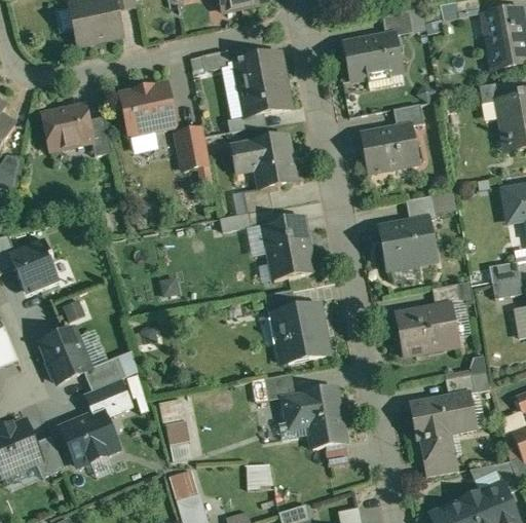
[(99,0),(70,6),(78,45),(121,36),(116,11),(113,0),(99,0)]
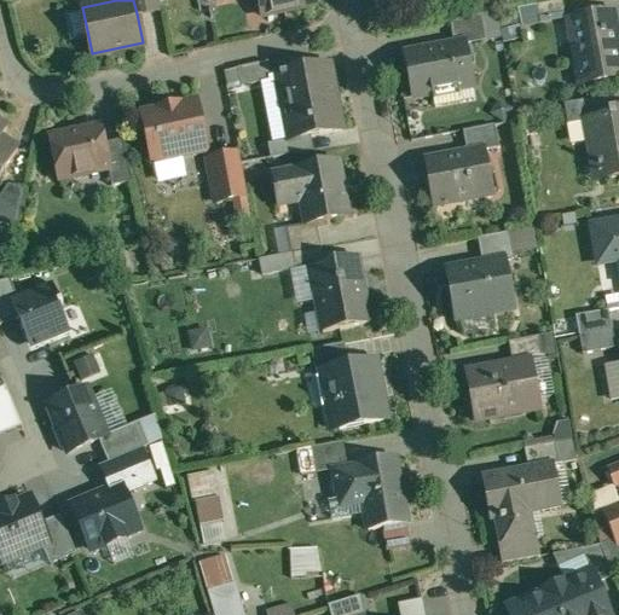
[(133,0),(137,13),(160,9),(158,0),(133,0)]
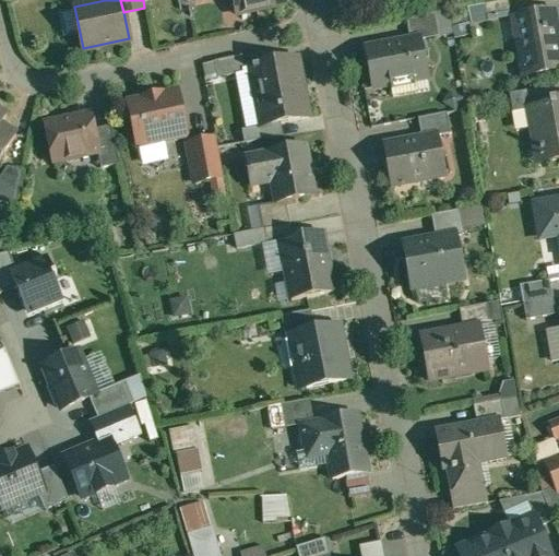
[(234,0),(236,12),(284,2),(284,0),(234,0)]
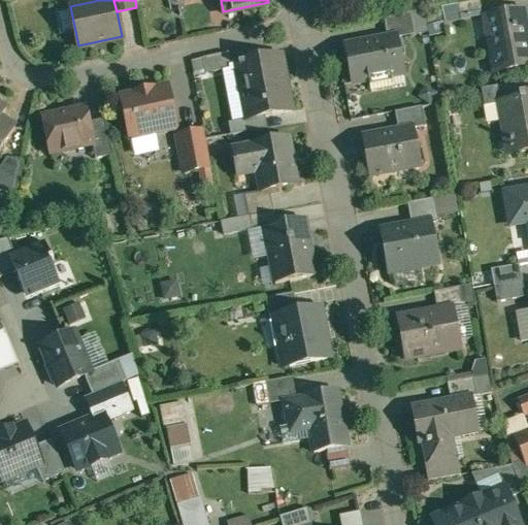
[(405,0),(407,11),(409,10),(426,7),(425,0),(405,0)]
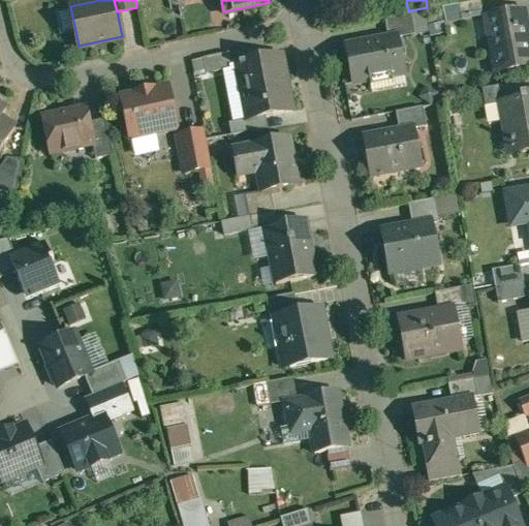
[(464,0),(443,4),(446,22),(466,18),(465,12),(481,8),(480,0),(464,0)]
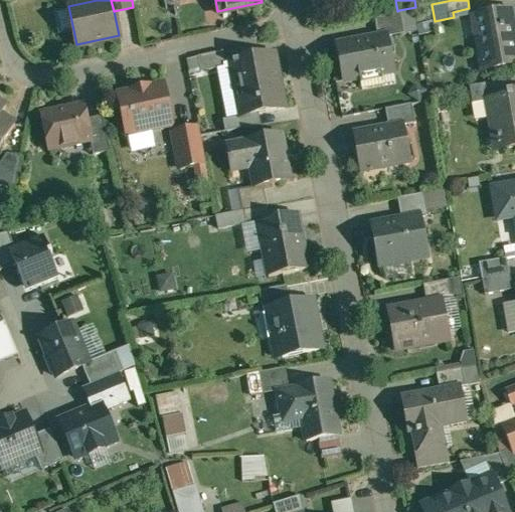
[(514,25),(511,5),(470,13),(470,14),(475,13),(479,32),(474,33),(480,69),(514,62),(514,25)]
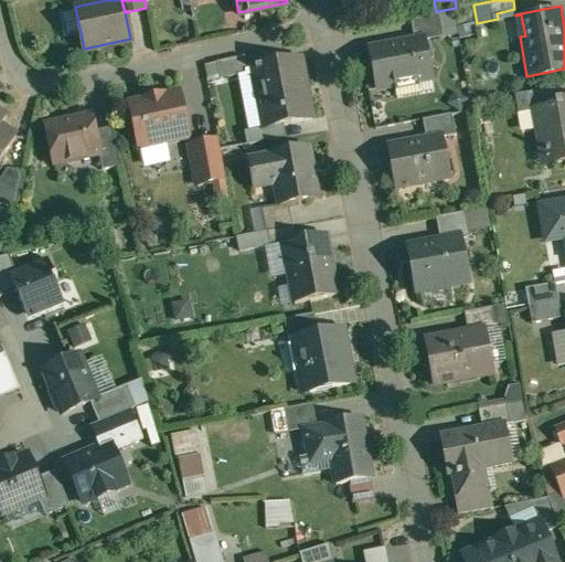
[(440,11),(443,33),(457,31),(454,9),(440,11)]
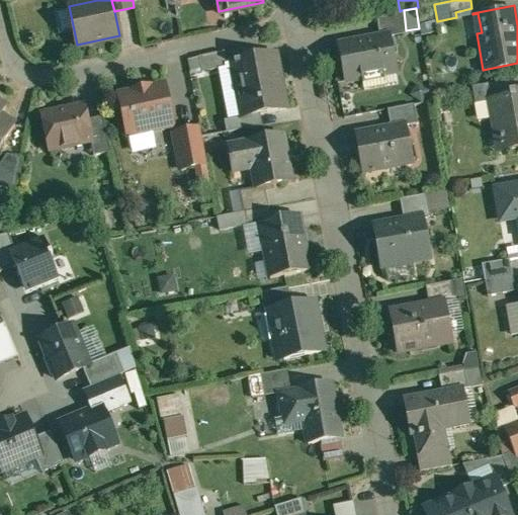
[(400,11),(376,16),(379,35),(389,33),(390,34),(406,31),(402,10),(400,11)]
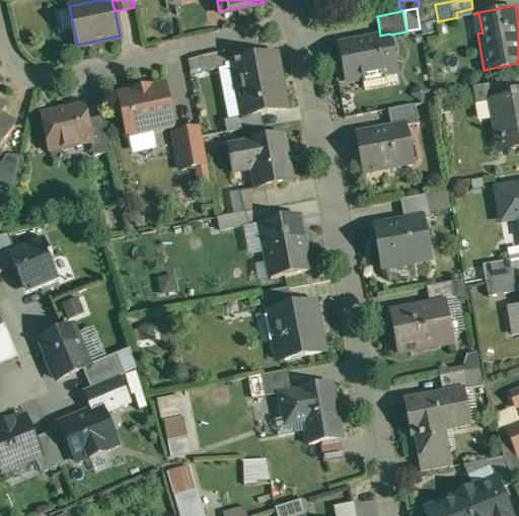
[(380,35),(339,44),(346,79),(396,69),(390,34),(389,33),(380,35)]
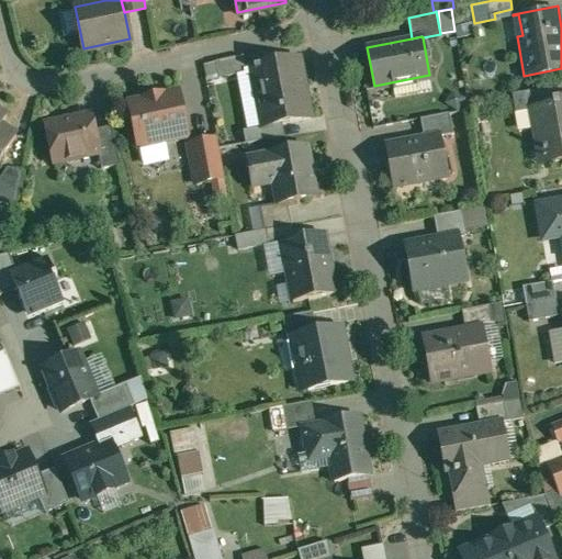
[(243,54),(214,59),(217,76),(246,70),(243,54)]
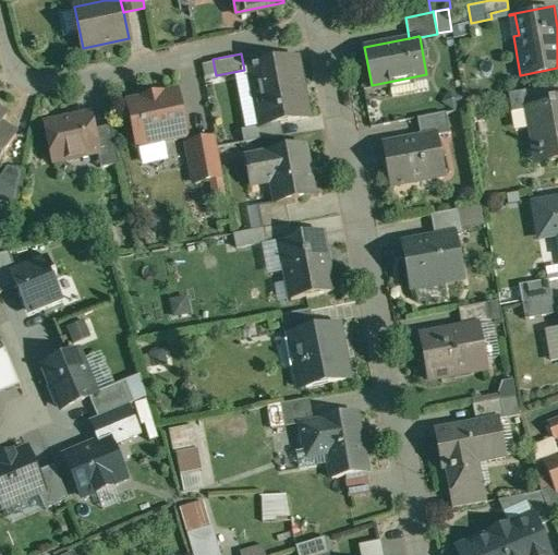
[(295,56),(249,63),(259,123),(306,115),(295,56)]
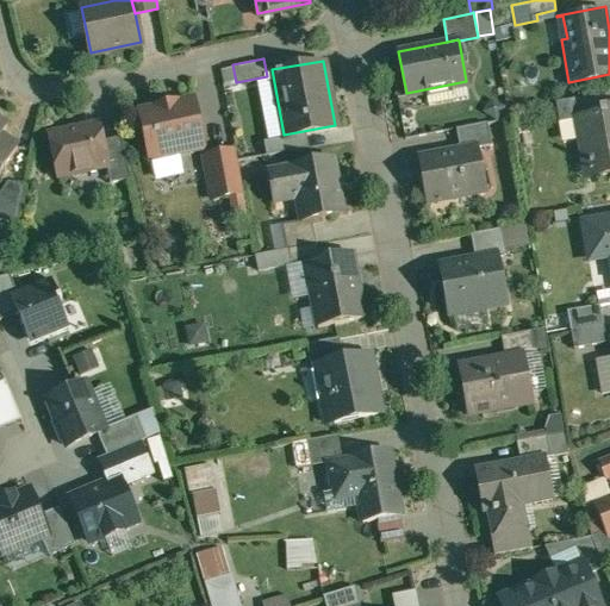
[(598,92),(568,98),(572,117),(583,116),(583,114),(601,111),(599,106),(601,106),(598,92)]
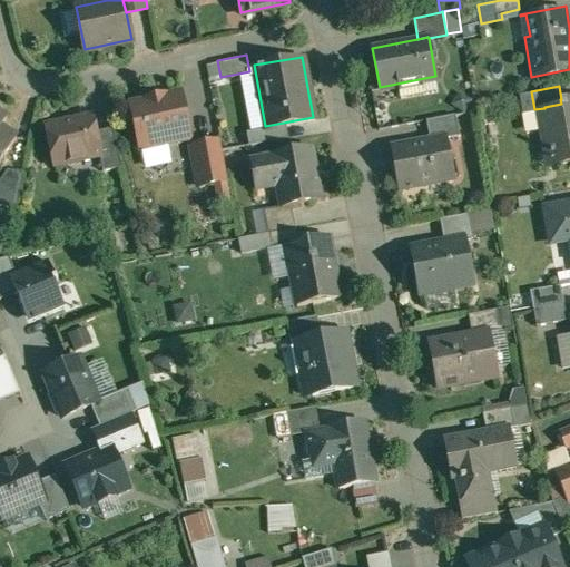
[(180,91),(130,103),(137,134),(134,140),(135,148),(141,152),(144,160),(147,163),(168,158),(170,154),(167,140),(189,135),(180,91)]
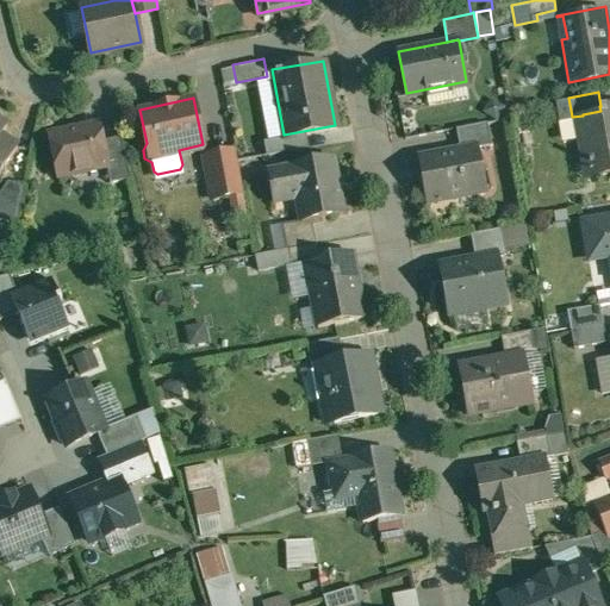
[(568,98),(555,100),(559,119),(572,117),(568,98)]
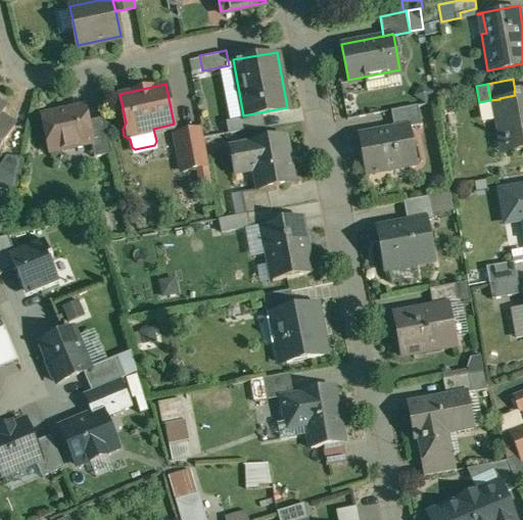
[(522,89),(515,91),(514,91),(515,95),(500,98),(500,99),(503,114),(497,115),(501,138),(507,137),(509,149),(522,146),(522,89)]
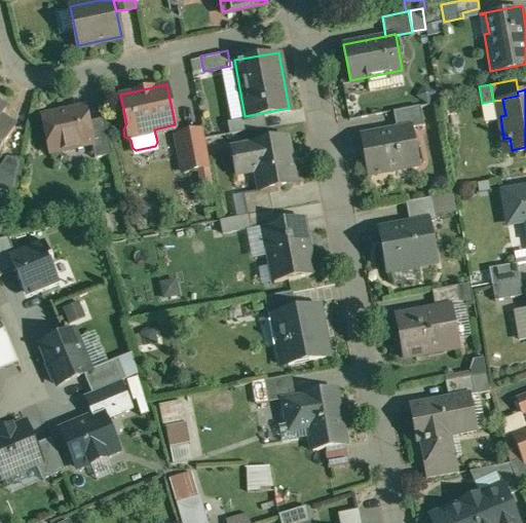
[(0,102),(0,147),(14,124),(0,114),(0,112),(5,105),(0,102)]
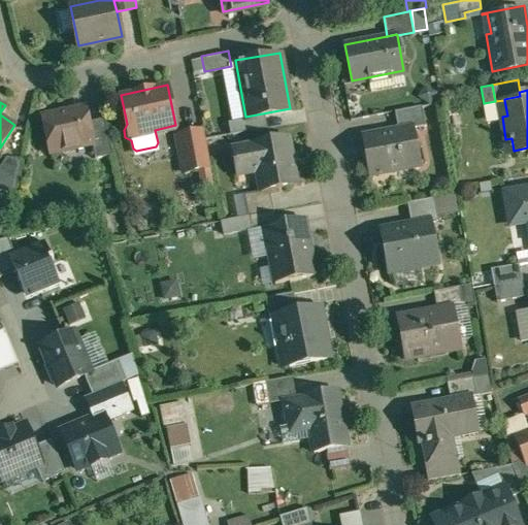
[(422,104),(395,109),(398,129),(413,126),(413,129),(426,126),(422,104)]
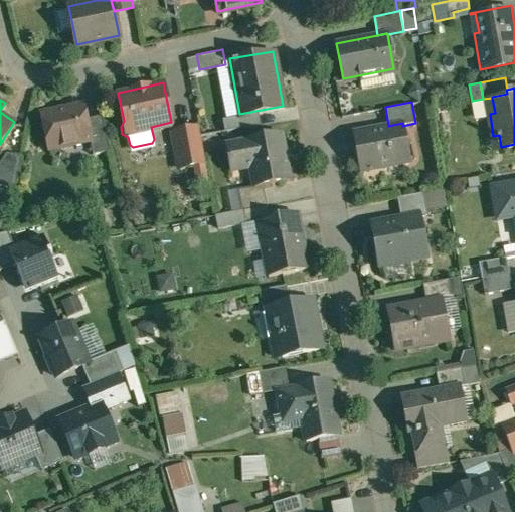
[(82,103),(41,112),(49,147),(90,139),(91,138),(87,117),(82,103)]
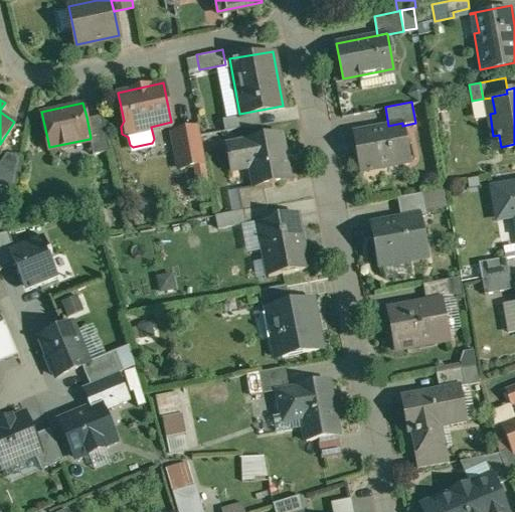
[(103,114),(87,117),(91,138),(90,139),(93,153),(110,149),(103,114)]
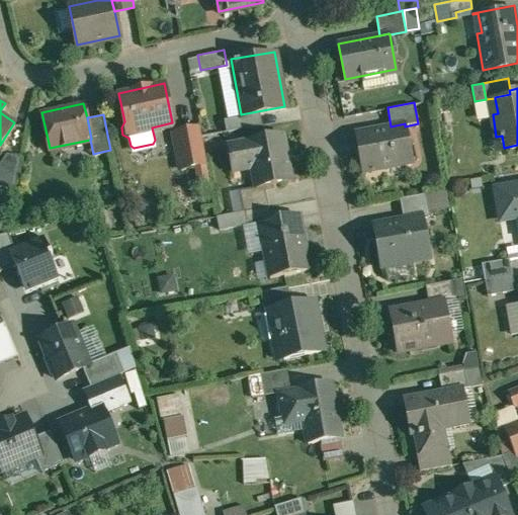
[(391,126),(354,134),(361,171),(412,162),(405,126),(405,123),(391,126)]
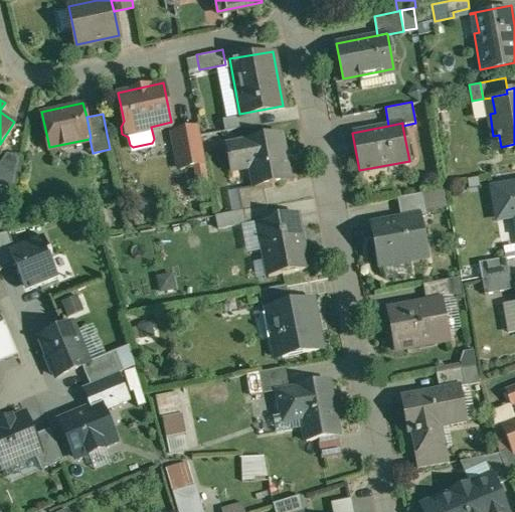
[(198,126),(172,131),(178,166),(205,161),(198,126)]
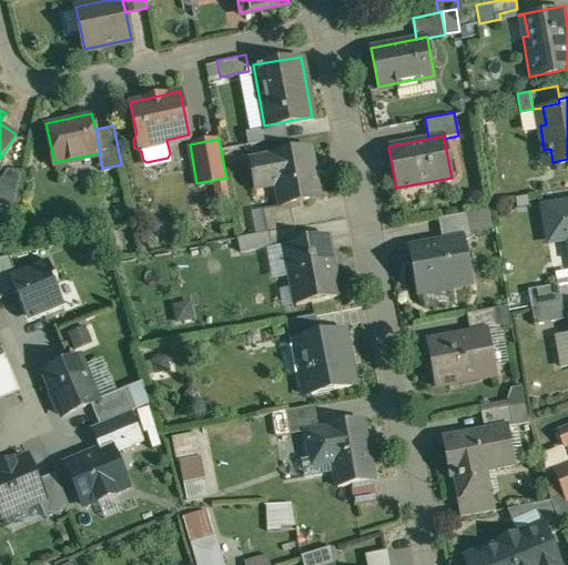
[(308,145),(270,152),(271,154),(249,159),(254,185),(274,182),(279,204),(280,212),(291,210),(300,208),(300,202),(318,199),(308,145)]
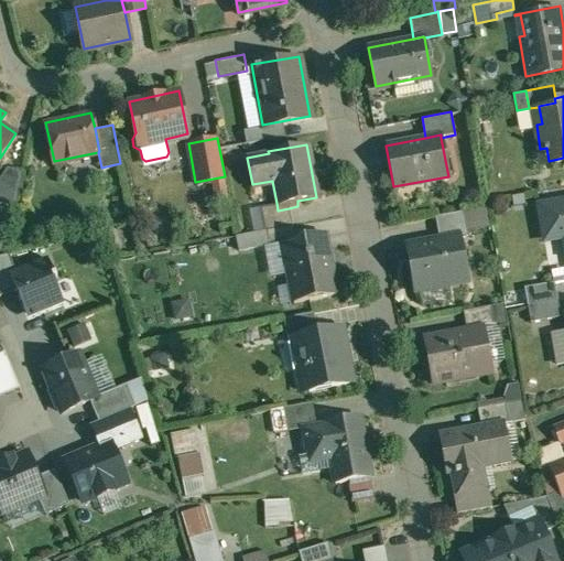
[(22,169),(7,165),(0,175),(0,197),(14,207),(22,169)]
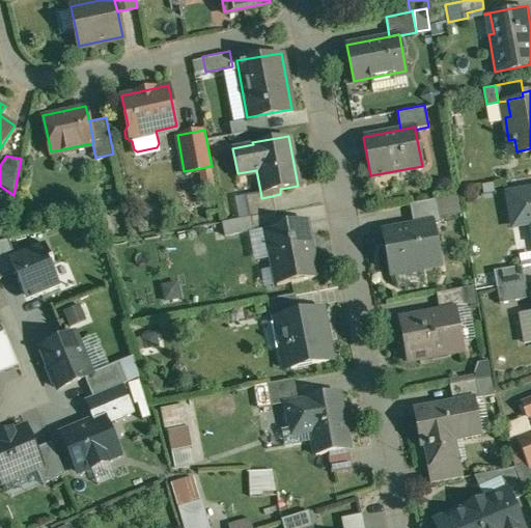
[(530,184),(505,188),(508,212),(527,209),(530,234),(530,184)]
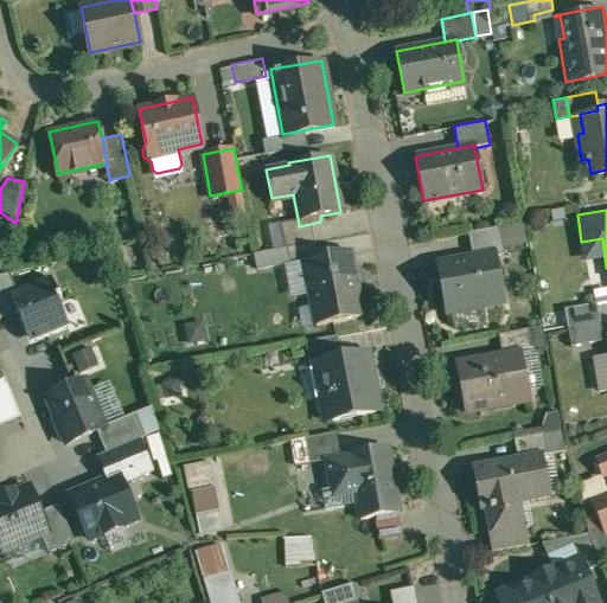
[(298,218),(279,222),(283,247),(314,241),(311,224),(299,226),(298,218)]
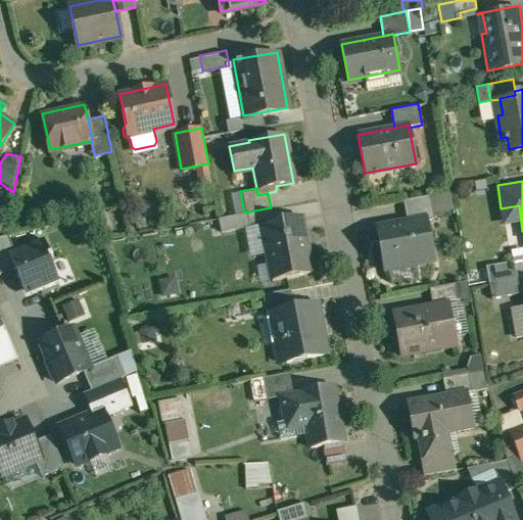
[(429,194),(402,199),(408,221),(427,217),(427,219),(434,218),(429,194)]
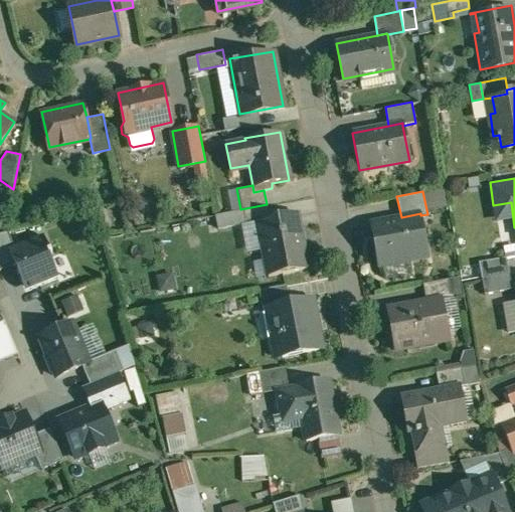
[(267,204),(240,209),(243,223),(256,221),(269,218),(267,204)]
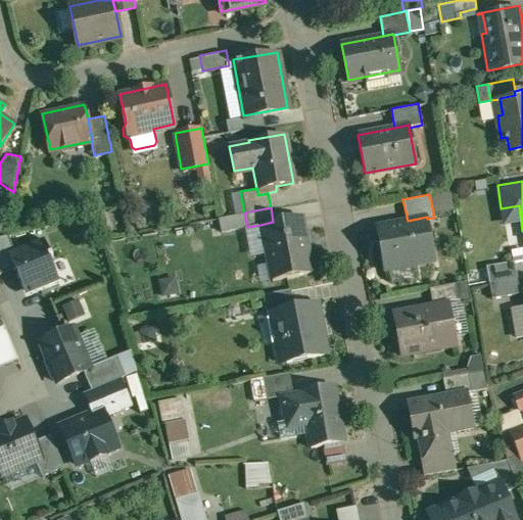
[(273,222),(260,225),(272,280),(310,273),(299,217),(273,222)]
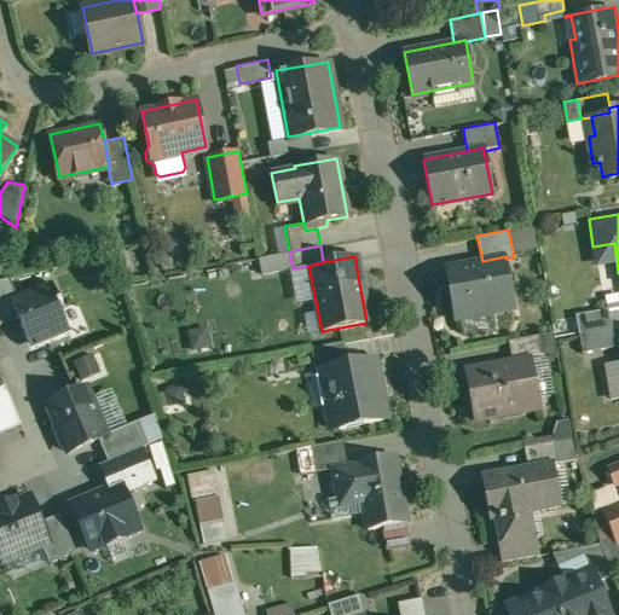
[(482,261),(445,268),(453,318),(457,317),(456,312),(487,305),(489,309),(515,305),(505,259),(505,256),(482,261)]
